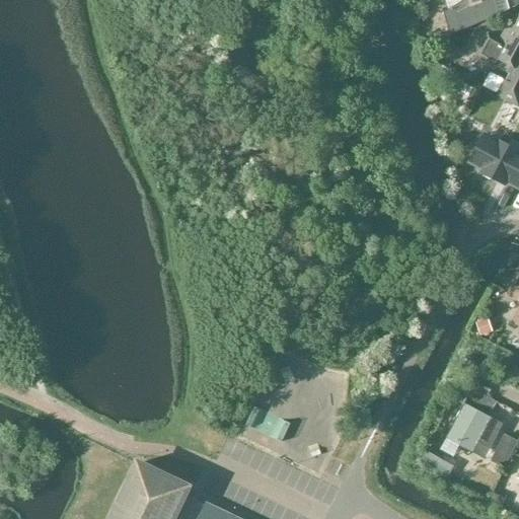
[(497,0),(465,0),(454,8),(443,14),(450,34),(488,20),(484,4),(497,0)]
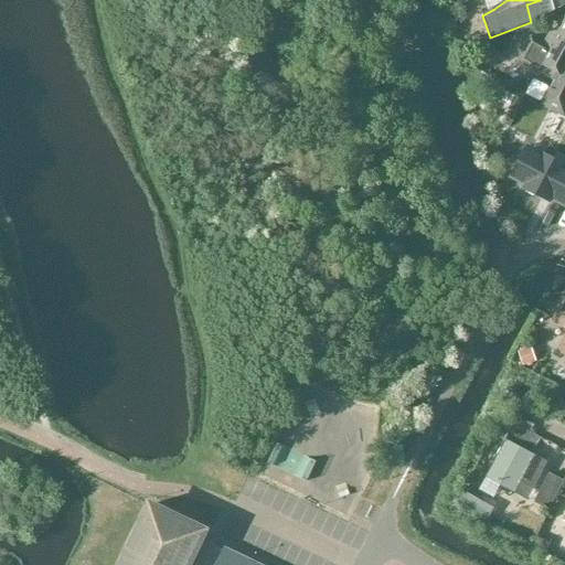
[(548,87),(540,104),(564,116),(564,17),(557,33),(552,30),(545,43),(531,35),(518,61),(554,81),(550,88),(548,87)]
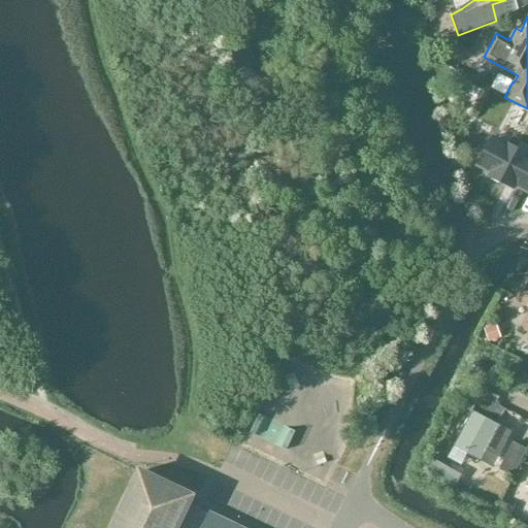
[(463,81),(458,92),(467,96),(472,86),(463,81)]
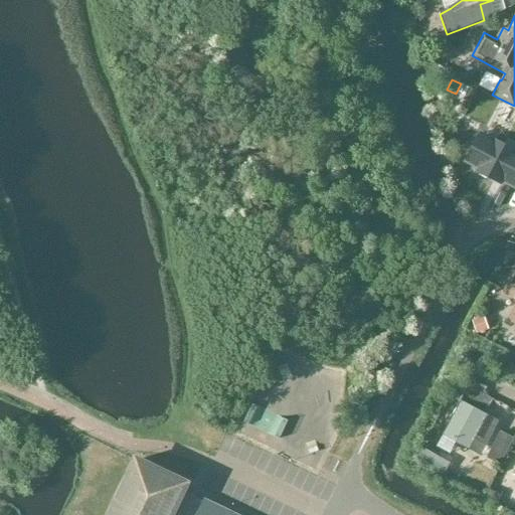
[(501,184),(503,182),(514,187),(514,150),(494,139),(493,140),(481,134),(466,162),(478,168),(477,171),(501,184)]
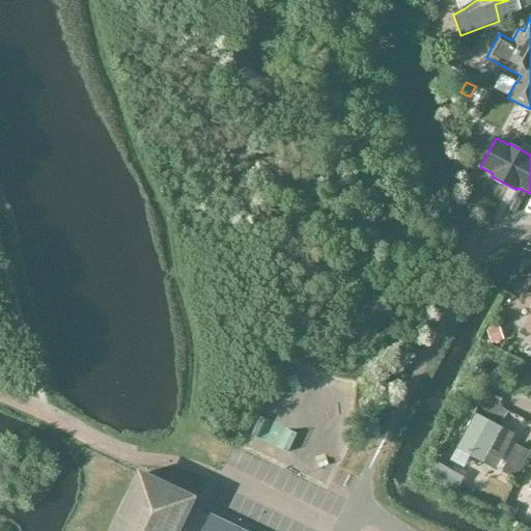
[(530,283),(521,302),(530,307),(530,320),(527,329),(530,330),(530,283)]
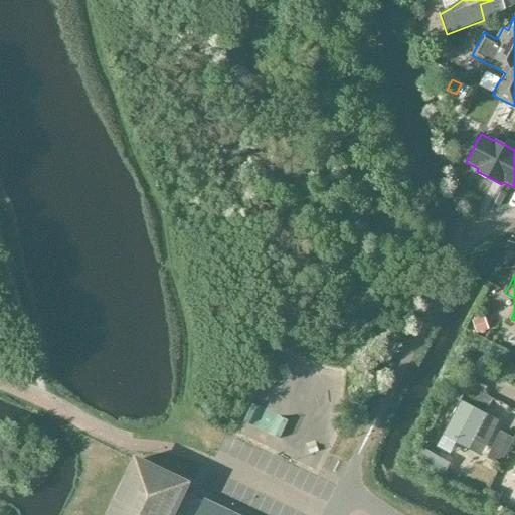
[(485,317),(474,320),(477,332),(488,329),(485,317)]
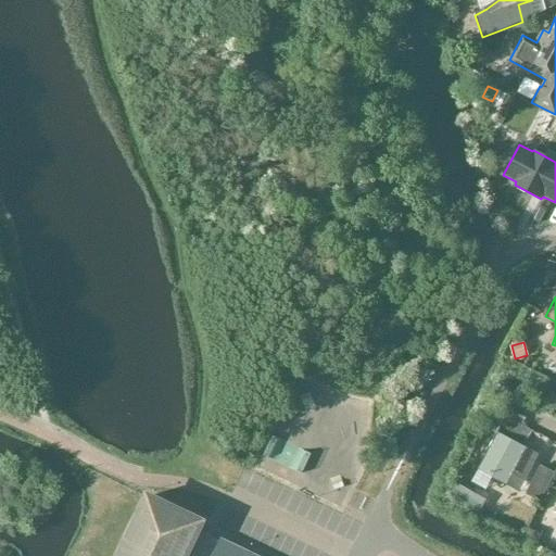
[(509,429),(508,431),(528,442),(533,431),(522,426),(525,420),(516,416),(516,415),(505,408),(497,422),(495,421),(491,431),(494,432),(495,429),(498,431),(502,425),(509,429)]
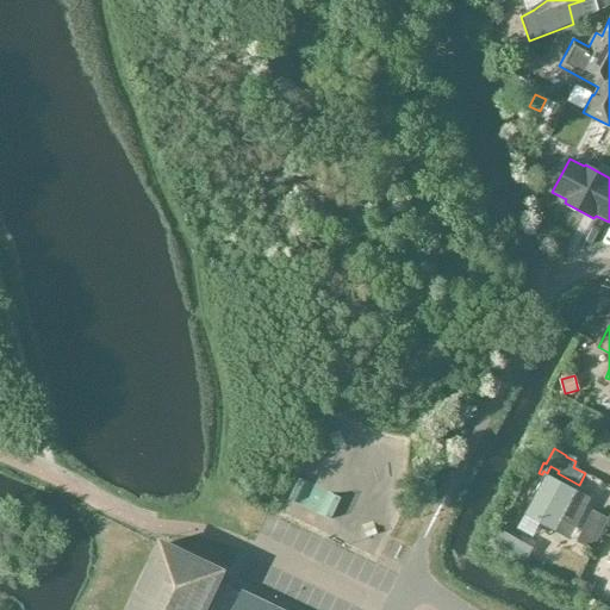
[(546,474),(524,515),(556,533),(565,517),(574,522),(587,498),(578,493),(578,492),(546,474)]
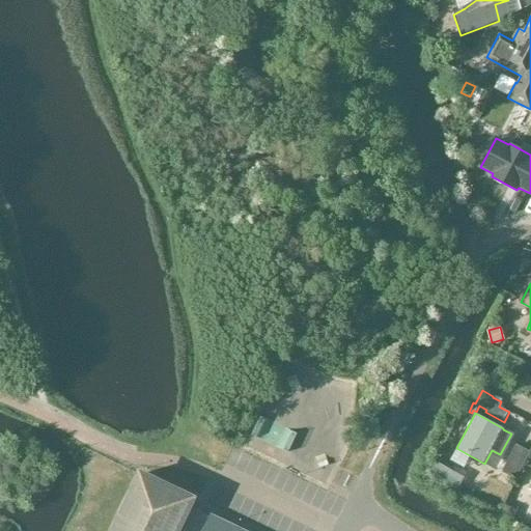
[(515,444),(501,472),(516,479),(530,451),(515,444)]
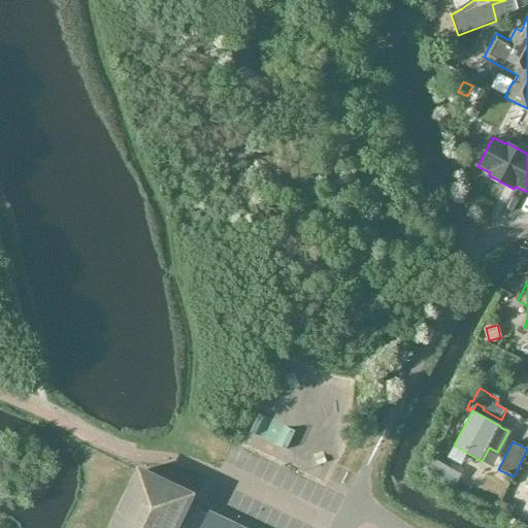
[(436,473),(435,476),(454,487),(463,469),(443,459),(441,463),(437,461),(432,470),(436,473)]
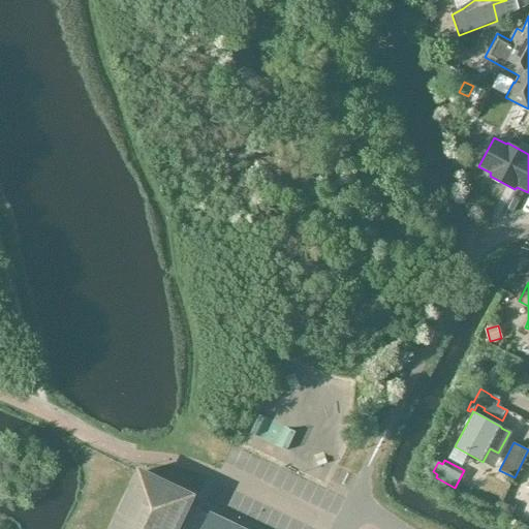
[(241,528),(211,515),(210,516),(189,506),(193,497),(142,473),(114,528),(241,528)]
